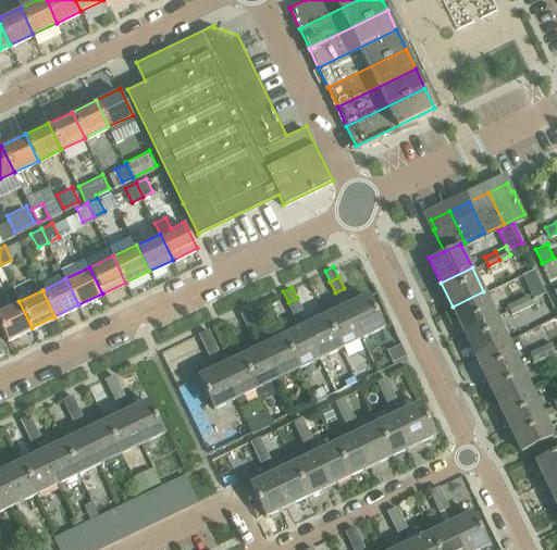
[(483,291),(453,307),(463,329),(495,314),(483,291)]
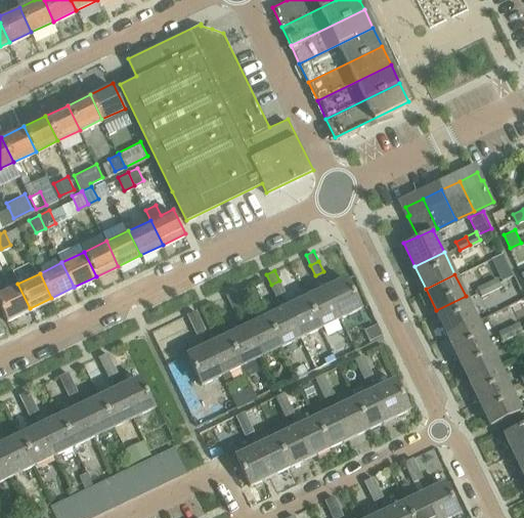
[(346,276),(325,287),(340,316),(360,306),(346,276)]
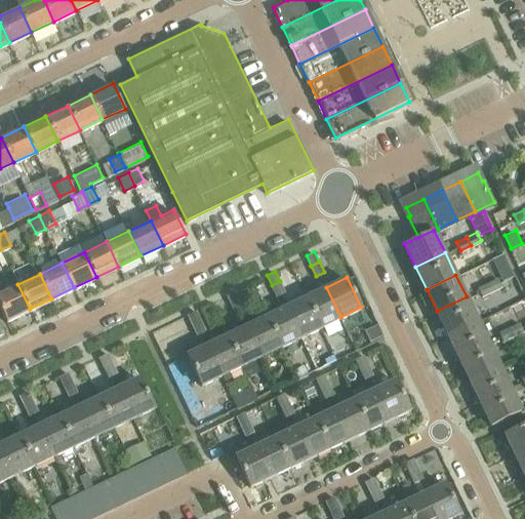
[(498,277),(488,281),(492,289),(501,285),(498,277)]
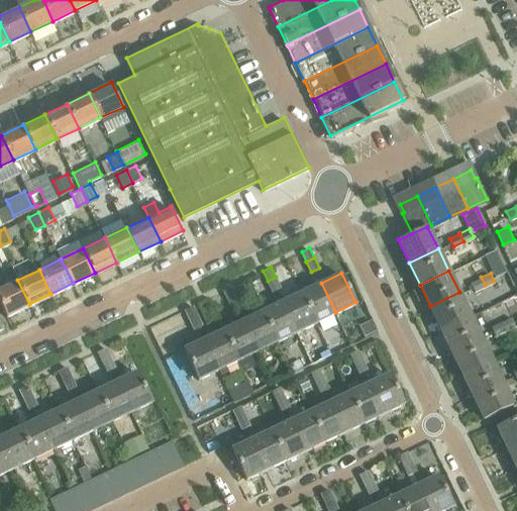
[(276,277),(268,281),(272,290),(280,287),(276,277)]
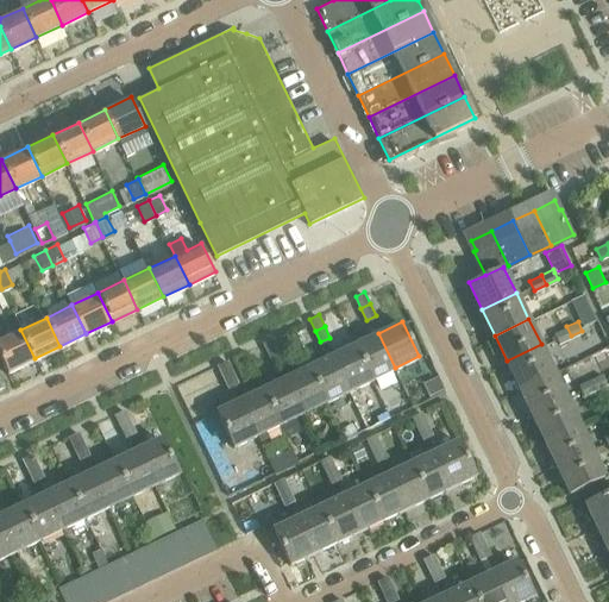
[(566,326),(554,332),(559,342),(571,336),(566,326)]
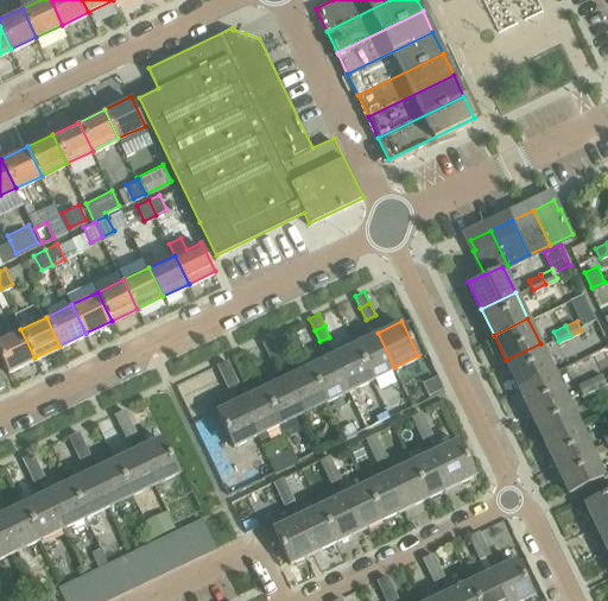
[(20,329),(0,339),(0,354),(8,371),(35,358),(20,329)]
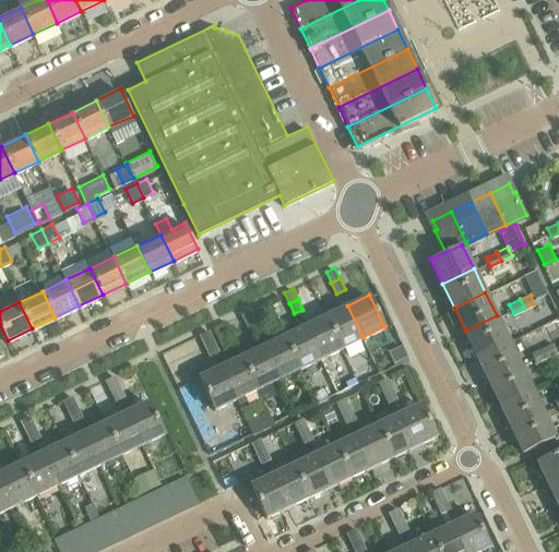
[(347,306),(326,315),(342,347),(363,337),(347,306)]
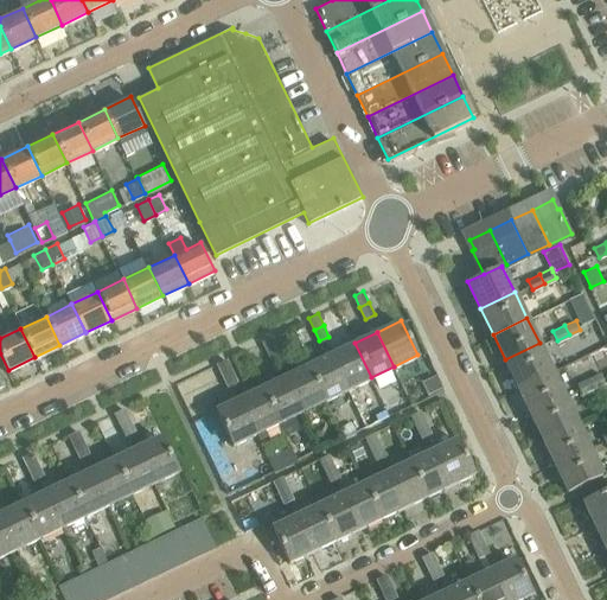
[(262,339),(268,351),(278,346),(272,334),(262,339)]
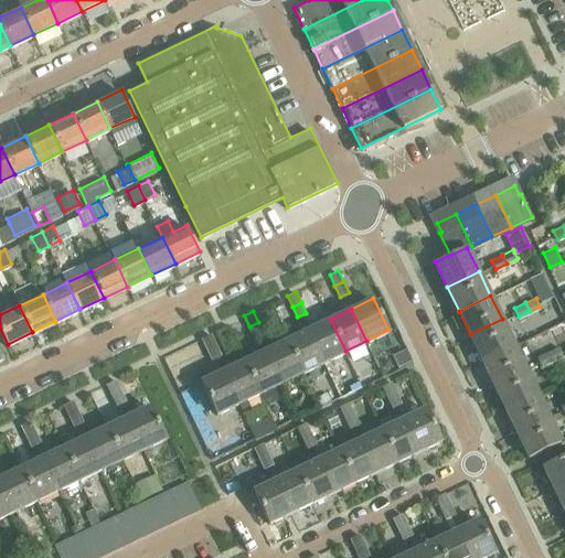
[(330,319),(309,329),(323,361),(345,351),(330,319)]
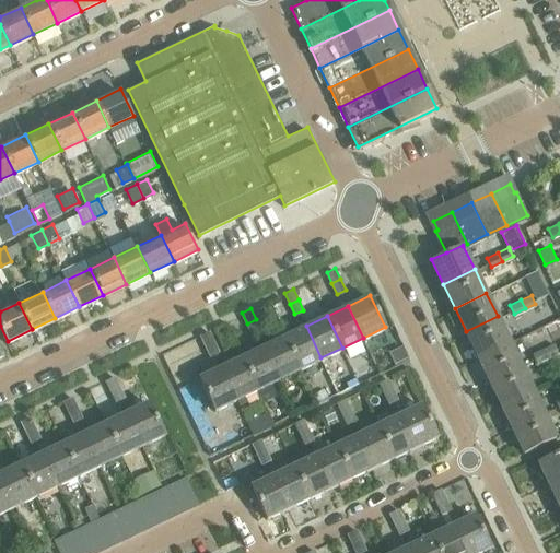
[(498,316),(466,331),(478,355),(509,340),(498,316)]
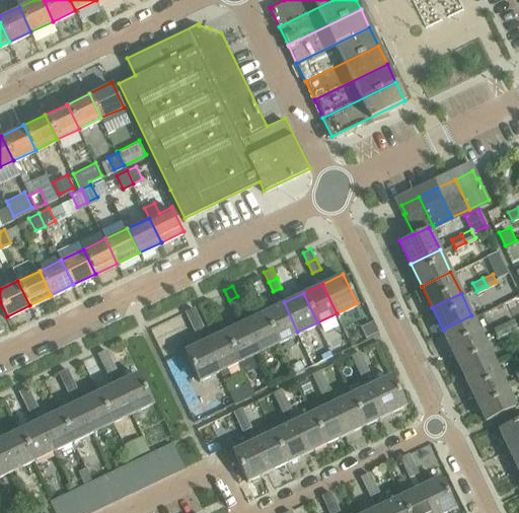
[(237,296),(229,300),(234,310),(242,306),(237,296)]
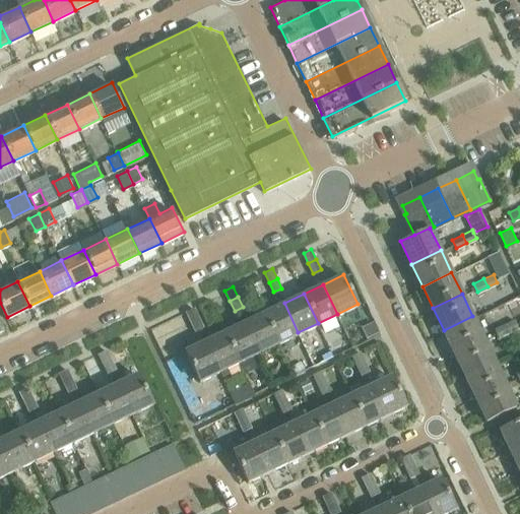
[(284,303),(264,313),(278,341),(298,332),(284,303)]
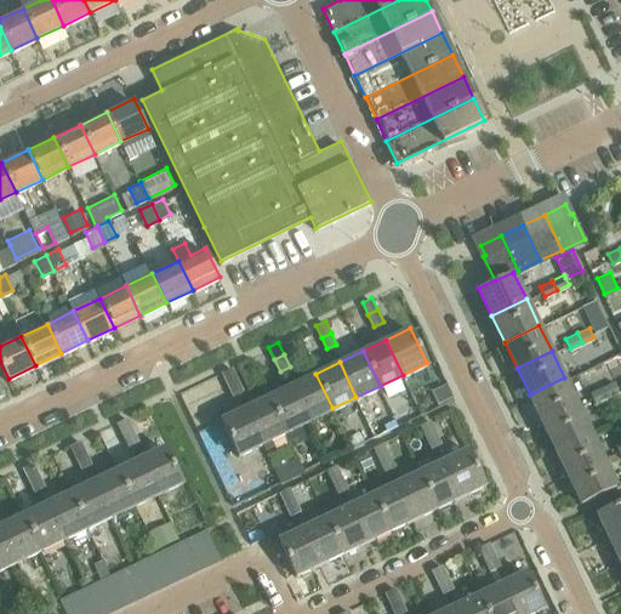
[(222,370),(227,382),(237,377),(232,365),(222,370)]
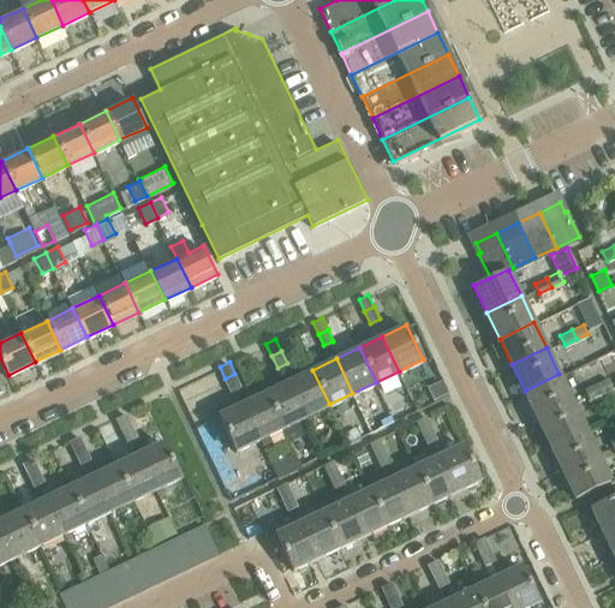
[(312,370),(290,381),(306,416),(329,404),(312,370)]
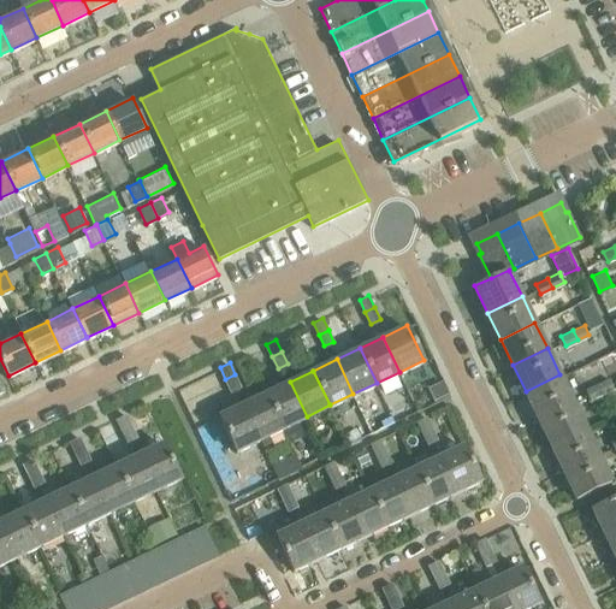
[(235,374),(225,379),(231,390),(241,386),(235,374)]
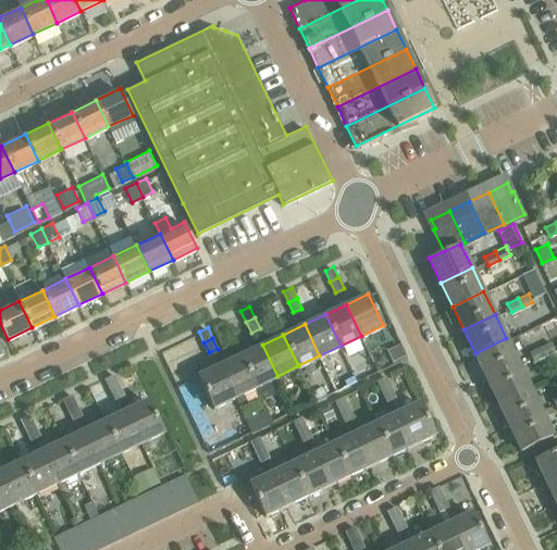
[(506,338),(475,353),(486,377),(518,362),(506,338)]
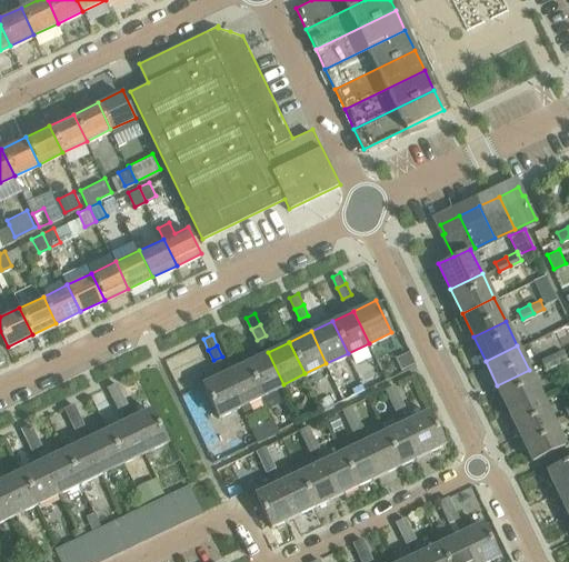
[(563,348),(552,353),(557,362),(567,357),(563,348)]
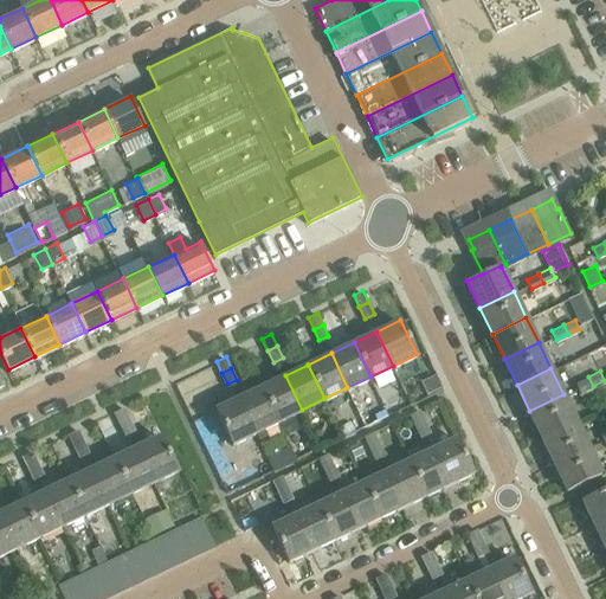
[(285,375),(263,386),(278,420),(302,410),(285,375)]
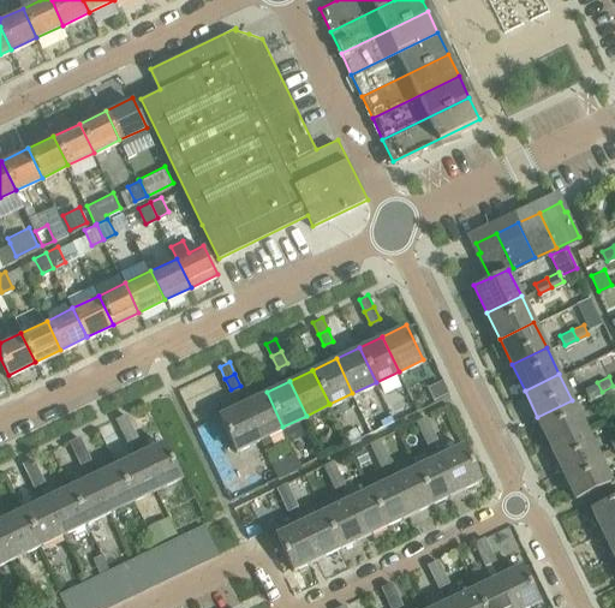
[(597,382),(585,388),(590,398),(602,392),(597,382)]
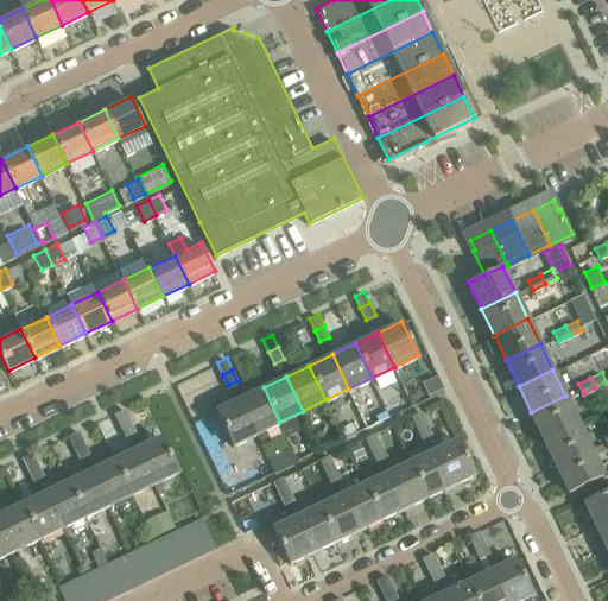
[(264,387),(240,399),(257,432),(279,422),(264,387)]
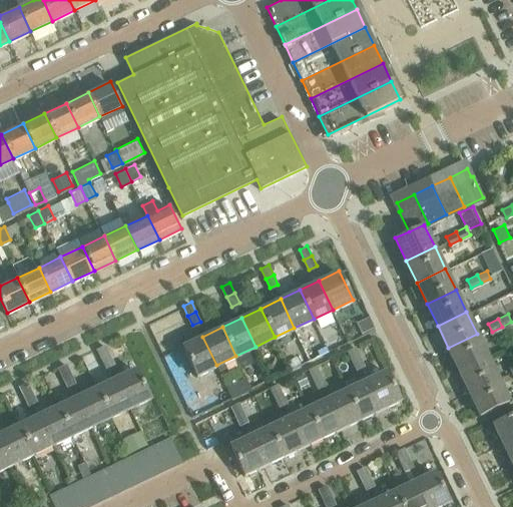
[(477,334),(448,348),(459,370),(487,356),(477,334)]
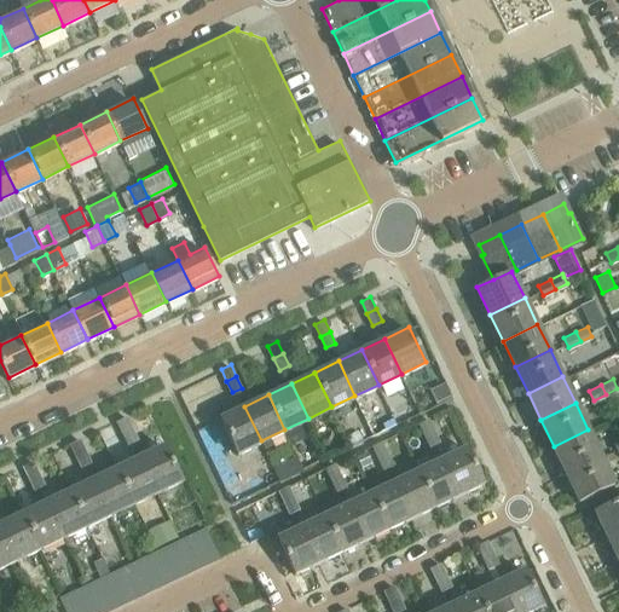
[(261,440),(244,406),(220,417),(237,452),(261,440)]
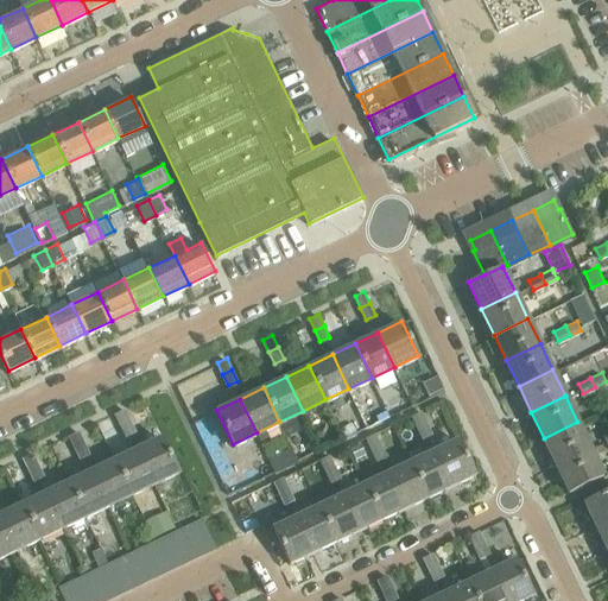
[(114,411),(120,423),(130,418),(124,406),(114,411)]
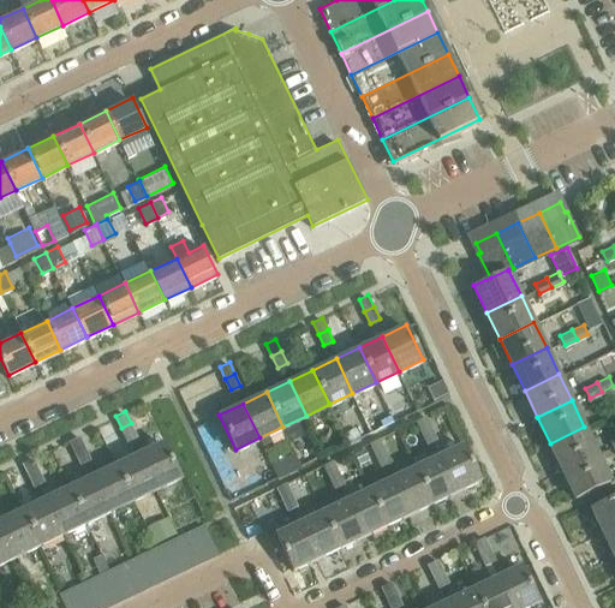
[(416,418),(422,430),(431,425),(425,413),(416,418)]
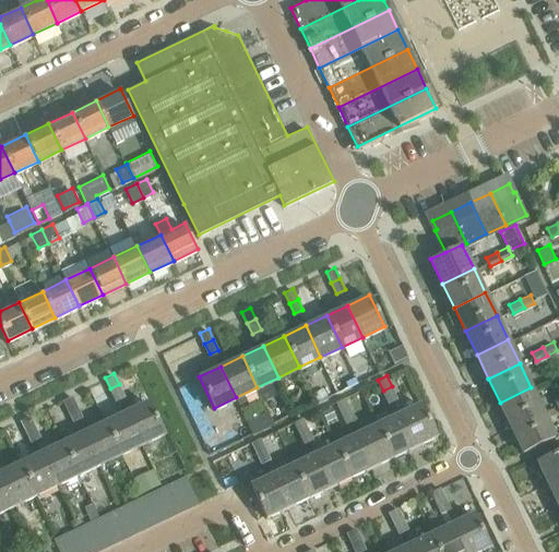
[(119,384),(110,388),(116,398),(125,395),(119,384)]
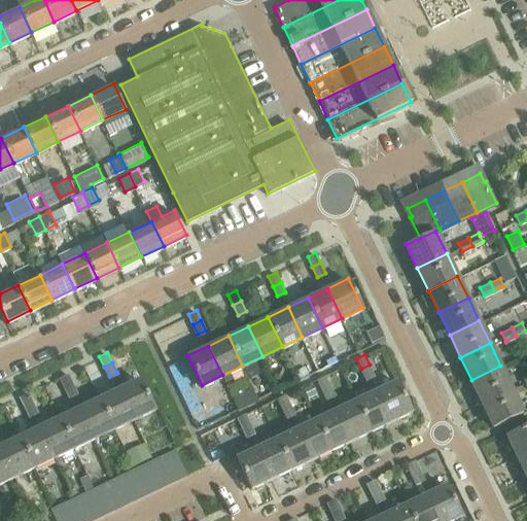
[(304,363),(295,369),(300,376),(308,371),(304,363)]
